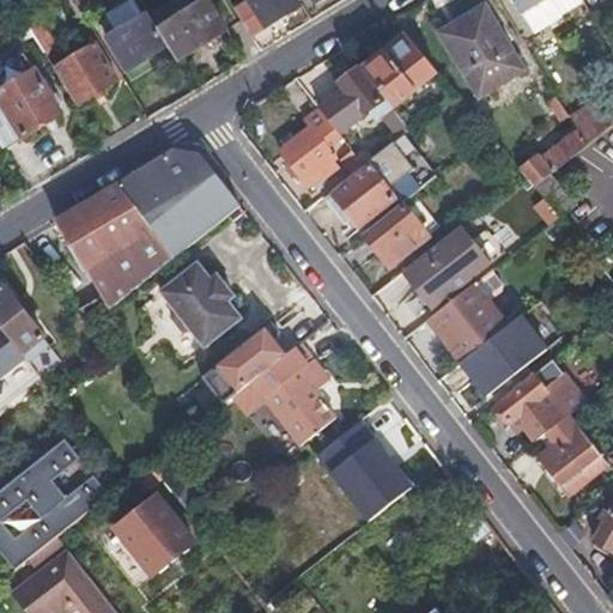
[(74,0),(84,16),(95,8),(89,0),(74,0)]
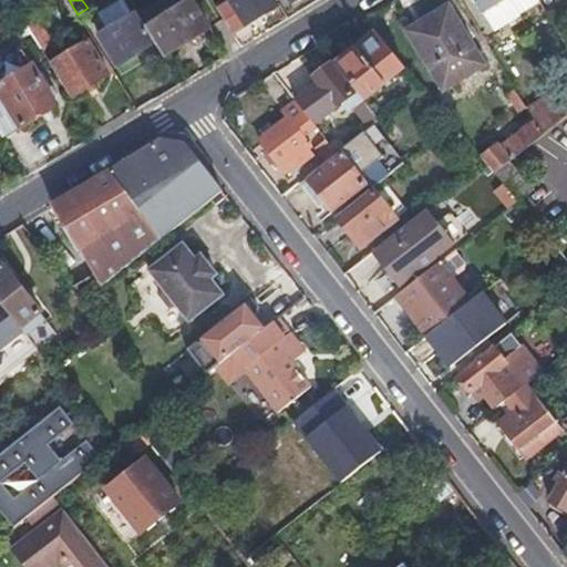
[(156,44),(164,57),(208,29),(188,0),(181,0),(145,24),(156,44)]
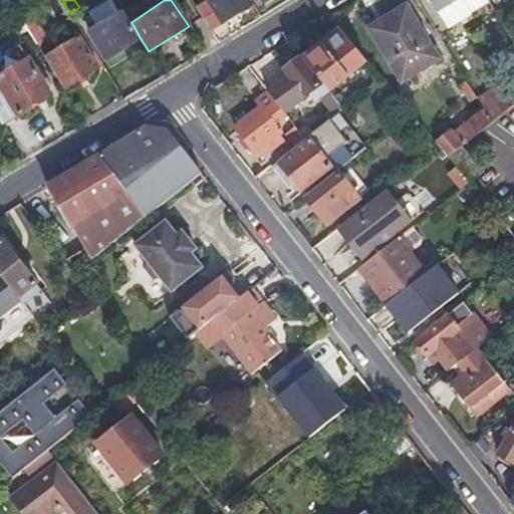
[(197,9),(212,33),(253,6),(249,0),(209,0),(210,2),(197,9)]
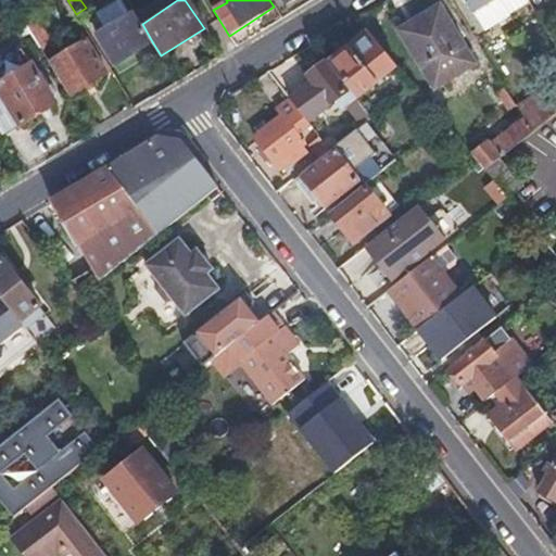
[(465,0),(472,14),(495,1),(494,0),(465,0)]
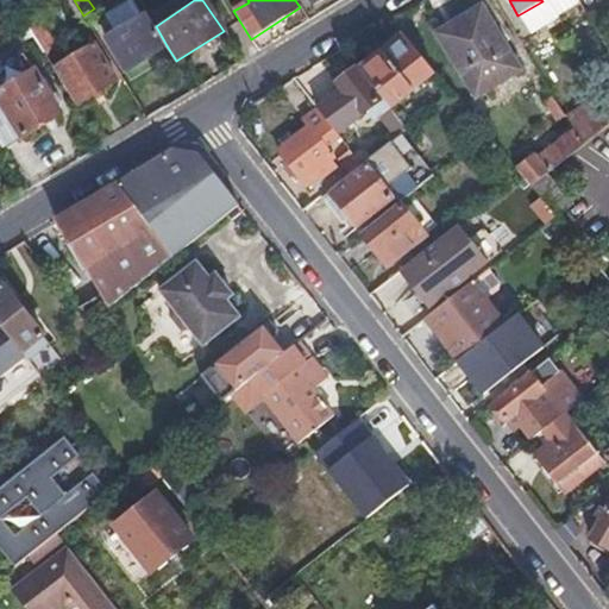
[(481,8),(439,32),(475,98),(518,71),(481,8)]
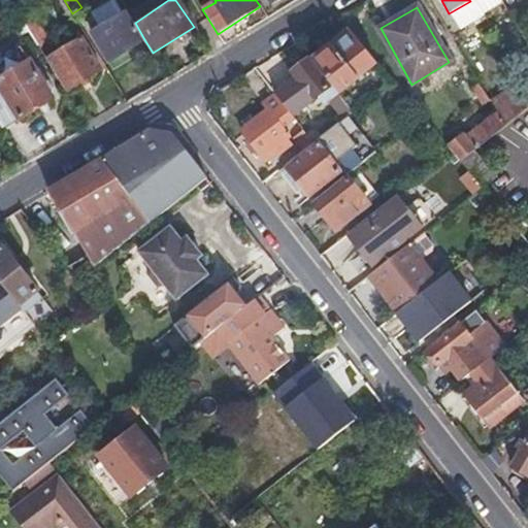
[(109,64),(145,41),(135,23),(127,9),(90,34),(109,64)]
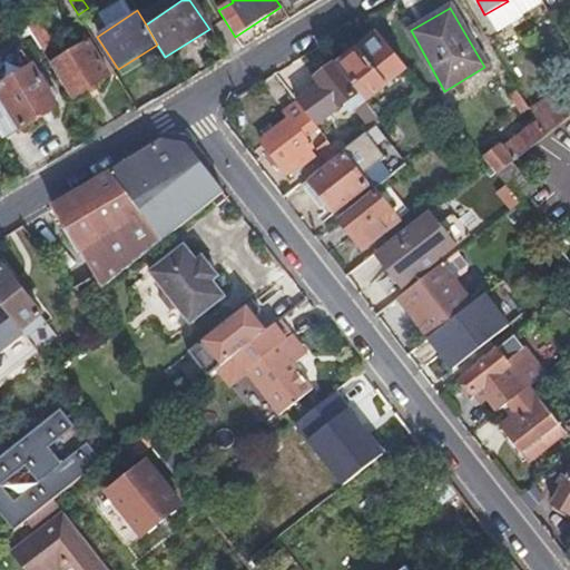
[(40,46),(42,49),(52,41),(33,12),(23,20),(40,46)]
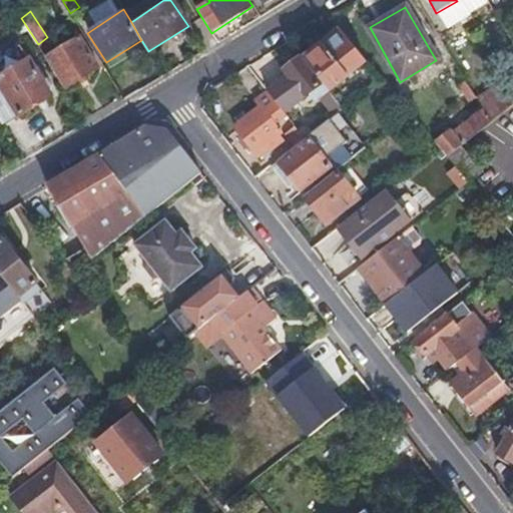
[(21,18),(20,17),(12,22),(27,47),(36,41),(21,18)]
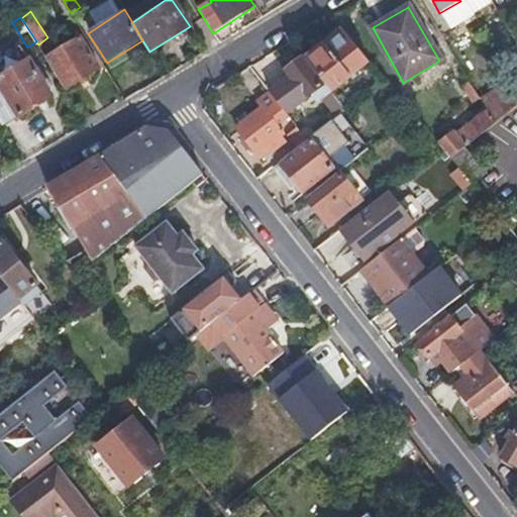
[(450,19),(436,28),(446,45),(460,36),(450,19)]
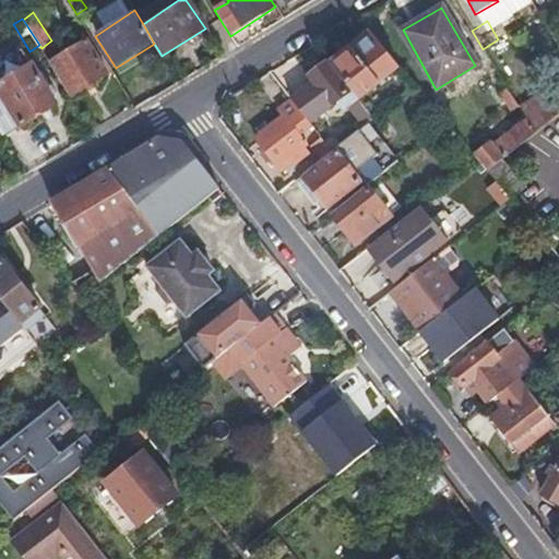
[(401,68),(372,33),(331,64),(359,100),(401,68)]
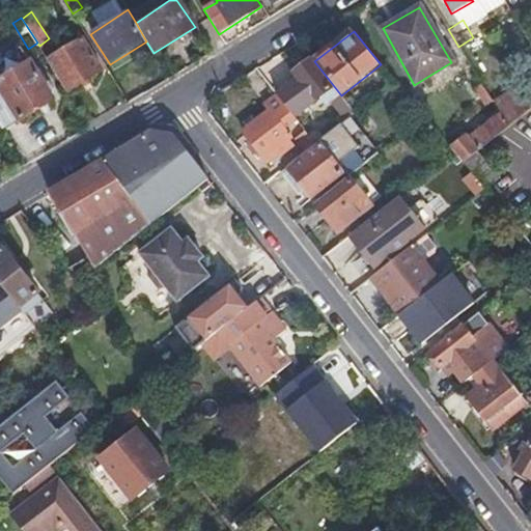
[(46,58),(65,90),(102,67),(81,35),(47,57),(46,58)]
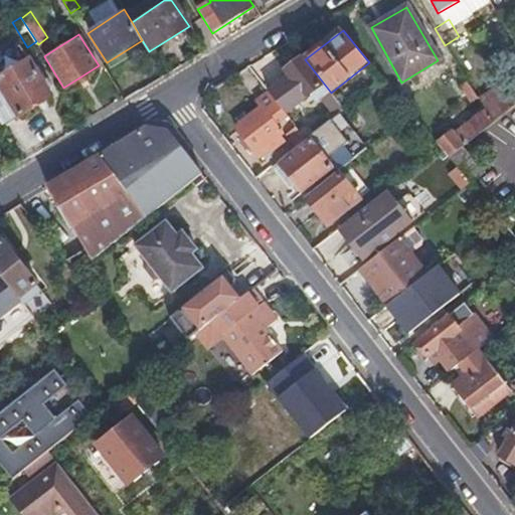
[(0,81),(6,92),(18,112),(20,114),(52,93),(30,56),(0,76),(0,81)]
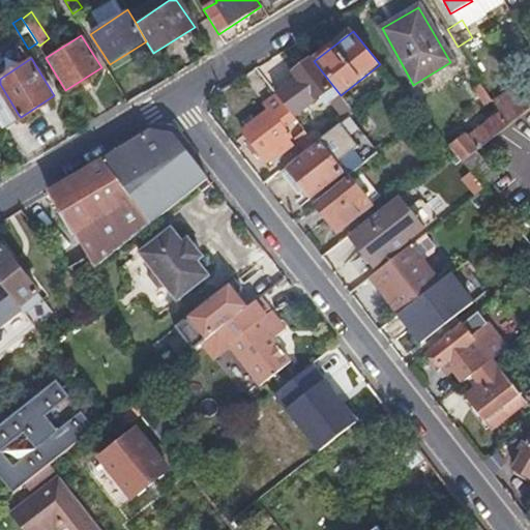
[(296,78),(275,93),(277,95),(295,118),(321,97),(328,106),(341,95),(314,61),(311,58),(293,71),(296,78)]
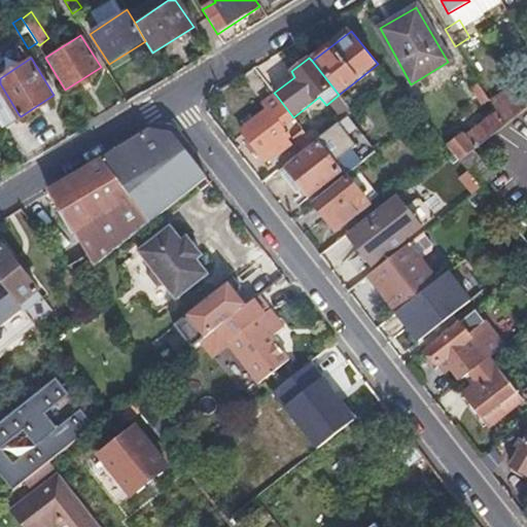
[(0,105),(9,120),(19,114),(6,94),(0,98),(0,105)]
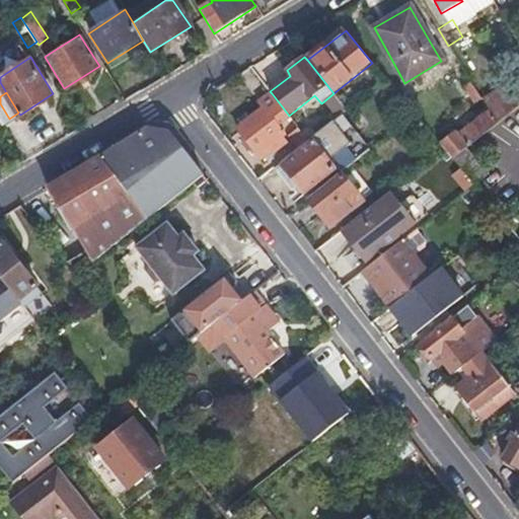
[(280,129),(291,120),(289,116),(272,93),(258,103),(263,108),(236,129),(260,159),(286,139),(280,129)]
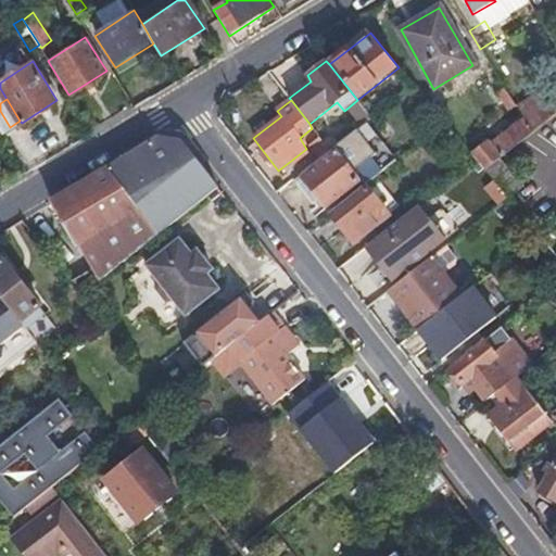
[(371,117),(361,103),(354,109),(365,123),(371,117)]
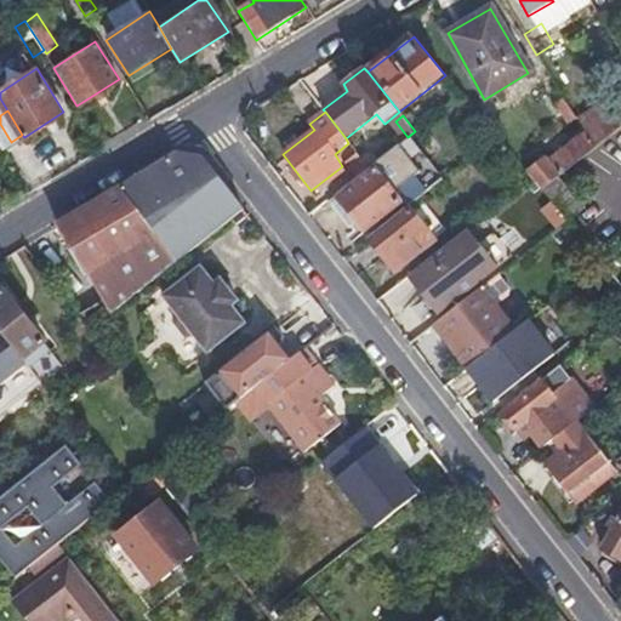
[(593,151),(584,134),(548,161),(545,160),(525,174),(531,181),(540,192),(559,176),(593,151)]
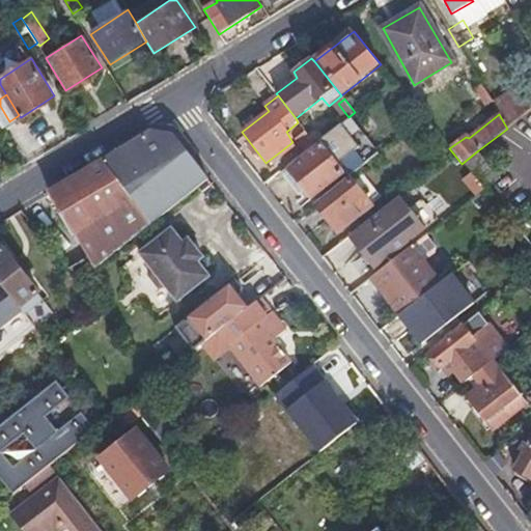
[(341,172),(346,179),(360,168),(368,162),(340,123),(318,141),(322,144),(287,169),(308,198),(341,172)]
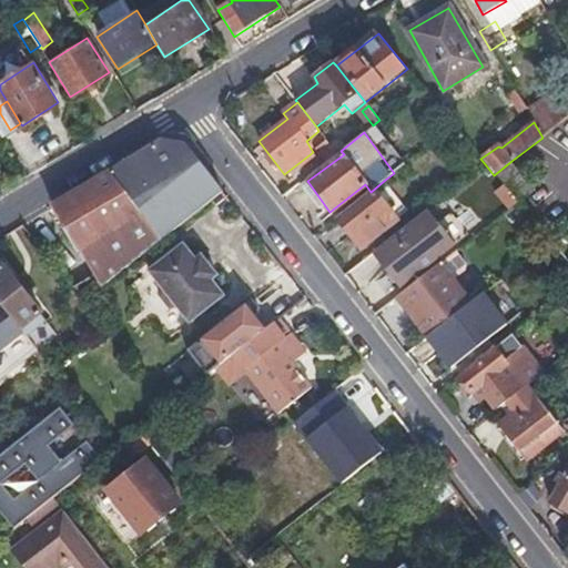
[(160,141),(110,171),(161,241),(221,192),(184,144),(160,141)]
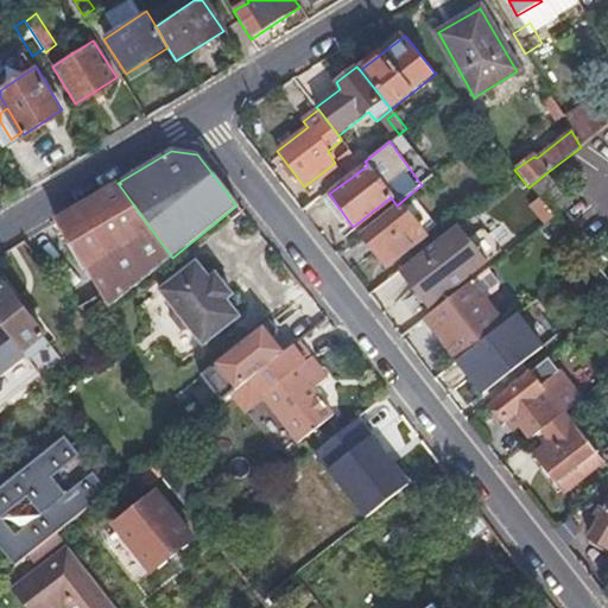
[(341,163),(348,173),(360,165),(361,164),(353,154),(341,163)]
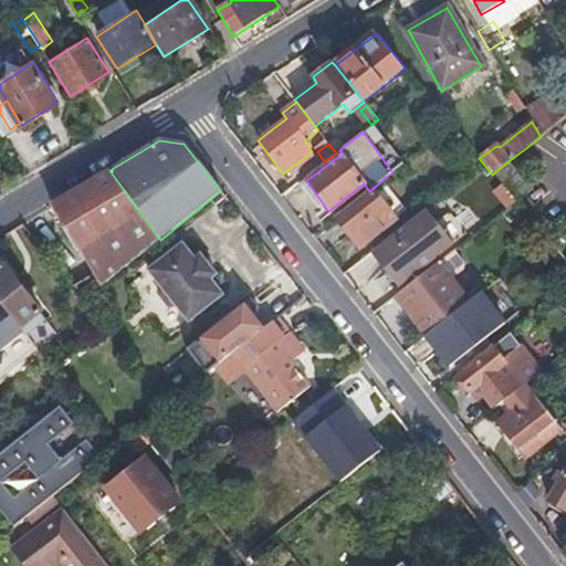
[(510,160),(492,175),(493,176),(517,203),(536,190),(510,160)]
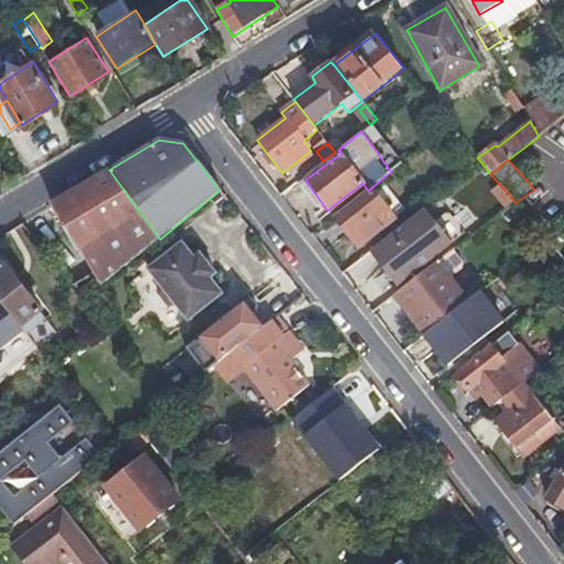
[(96,269),(72,285),(83,301),(123,269),(160,239),(109,170),(51,204),(96,269)]
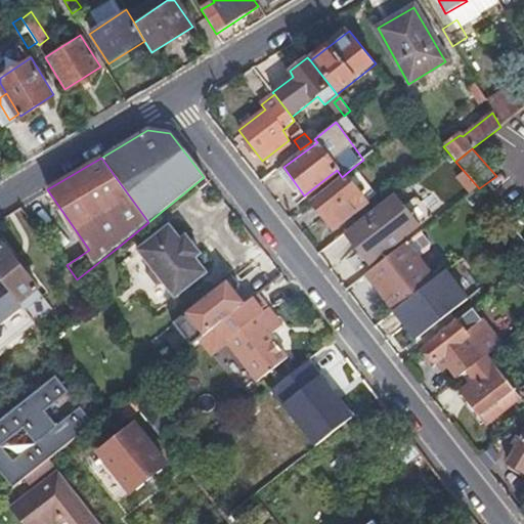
[(345,179),(312,204),(332,229),(364,205),(345,179)]
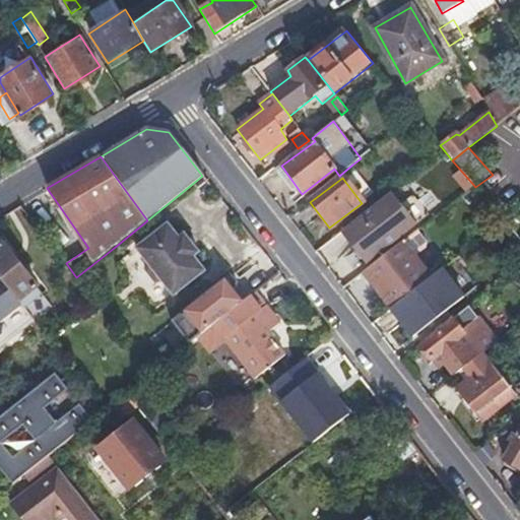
[(391,192),(340,231),(365,262),(415,223),(391,192)]
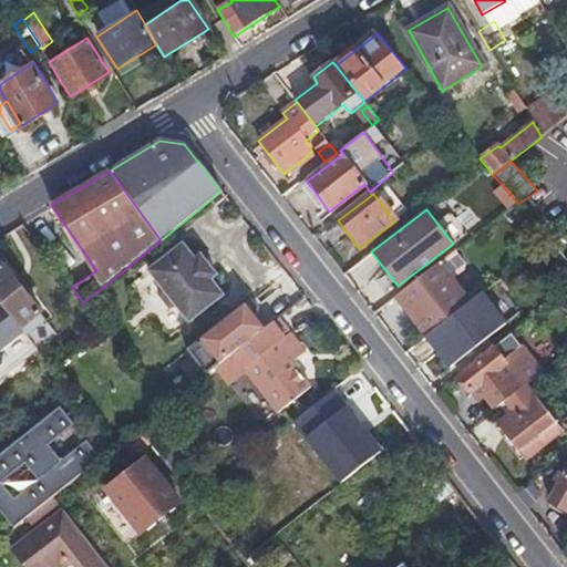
[(176,306),(187,320),(222,292),(212,280),(217,276),(199,255),(196,259),(182,243),(148,271),(161,286),(160,296),(166,303),(176,306)]
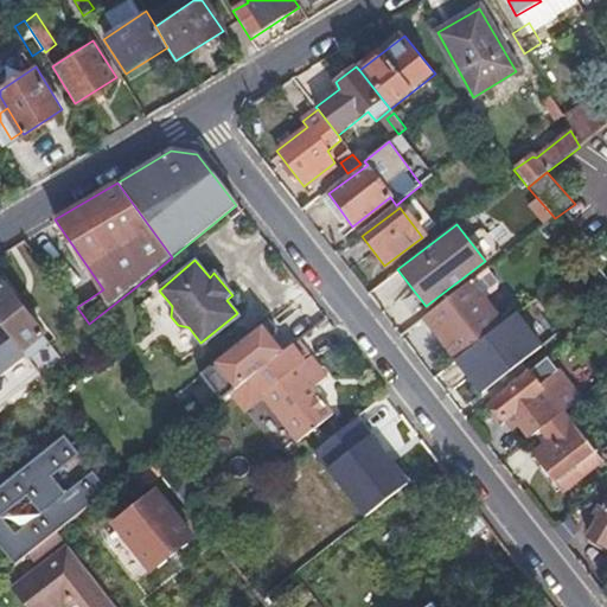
[(422,317),(455,359),(516,314),(523,310),(490,268),(422,317)]
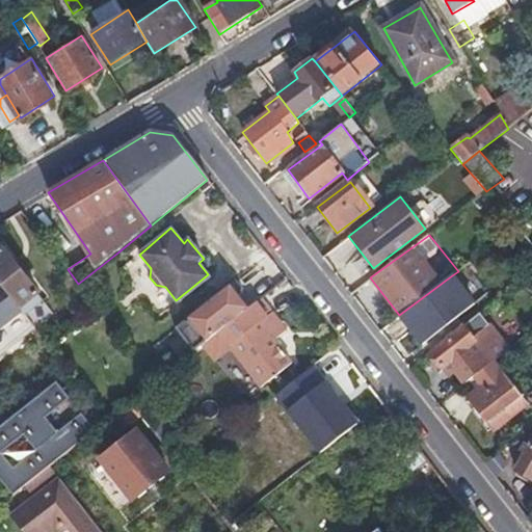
[(0,245),(0,285),(18,309),(37,294),(0,245)]
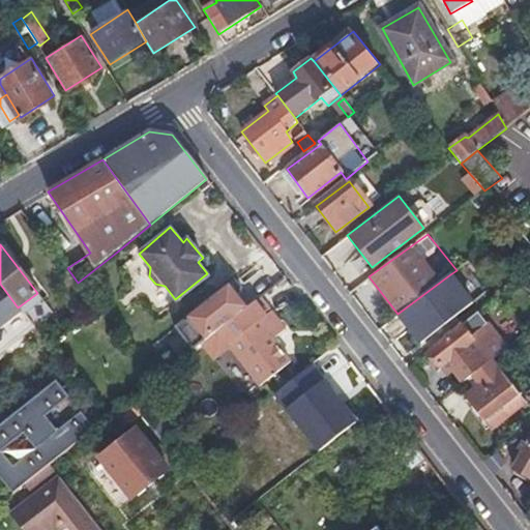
[(252,303),(284,278),(276,270),(269,261),(195,319),(208,337),(215,332),(244,308),(252,303)]
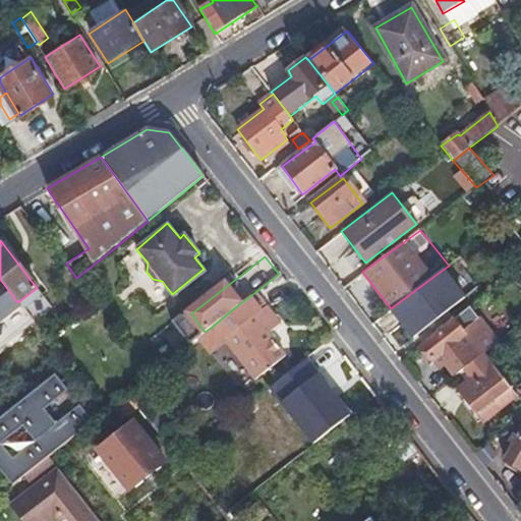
[(443,270),(391,308),(411,337),(446,311),(436,297),(454,285),(443,270)]
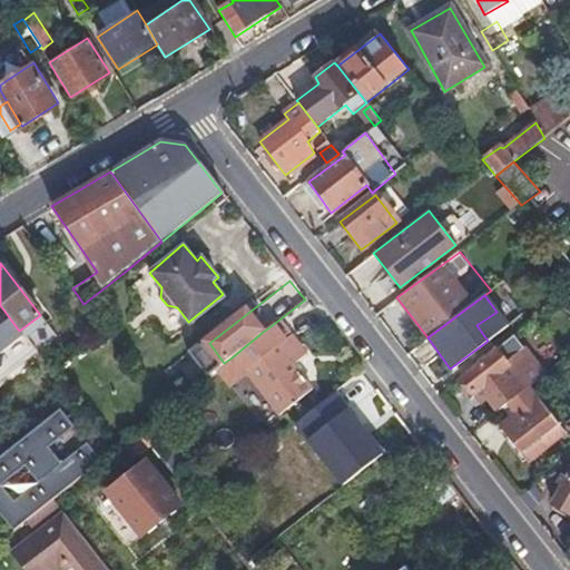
[(0,380),(36,353),(19,331),(0,305),(0,380)]
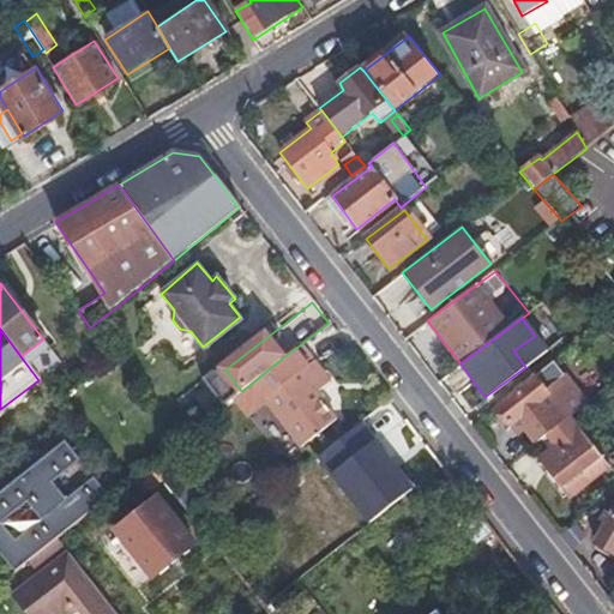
[(300,365),(292,351),(283,357),(250,385),(262,401),(296,445),(329,419),(311,393),(323,384),(307,361),(300,365)]
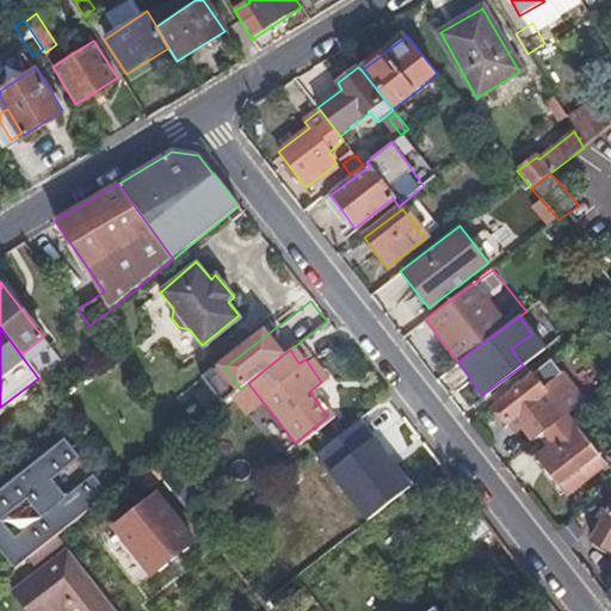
[(565,415),(582,403),(560,374),(541,388),(532,378),(493,408),(510,431),(519,426),(531,440),(538,436),(565,415)]
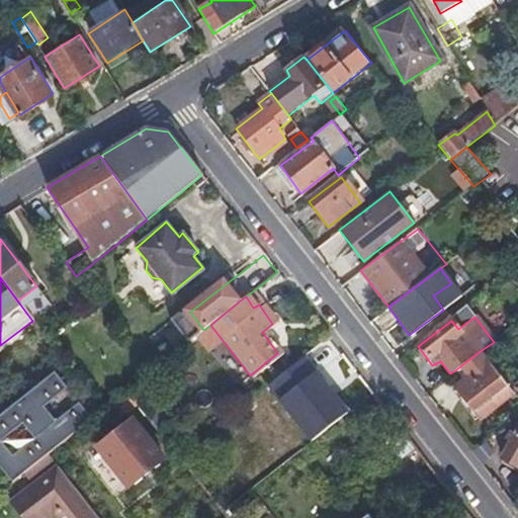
[(210,325),(203,330),(194,338),(203,351),(221,338),(210,325)]
